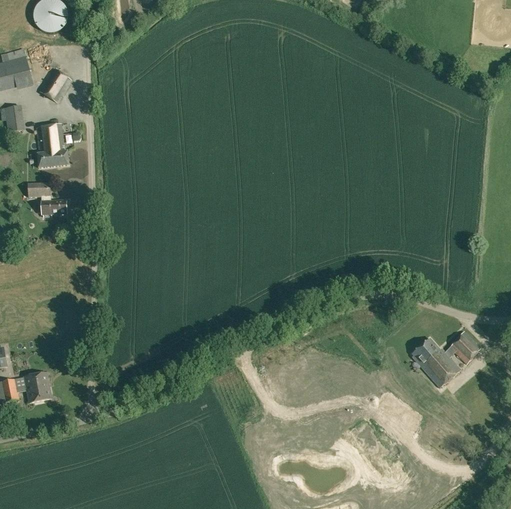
[(33,14),(33,16),(33,17),(34,19),(34,20),(35,22),(35,23),(36,24),(37,25),(38,27),(39,28),(41,29),(42,29),(43,30),(45,31),(46,31),(48,31),(49,32),(51,32),(52,32),(54,31),(55,31),(57,31),(58,30),(59,29),(61,28),(62,27),(63,26),(64,25),(65,24),(66,23),(66,21),(67,20),(67,18),(68,17),(68,15),(68,14),(68,12),(68,11),(67,9),(67,8),(66,7),(65,5),(65,4),(64,3),(63,2),(61,1),(60,0),(41,0),(40,1),(38,2),(37,3),(36,4),(36,5),(35,7),(34,8),(34,9),(33,11),(33,12),(33,13),(33,14)]
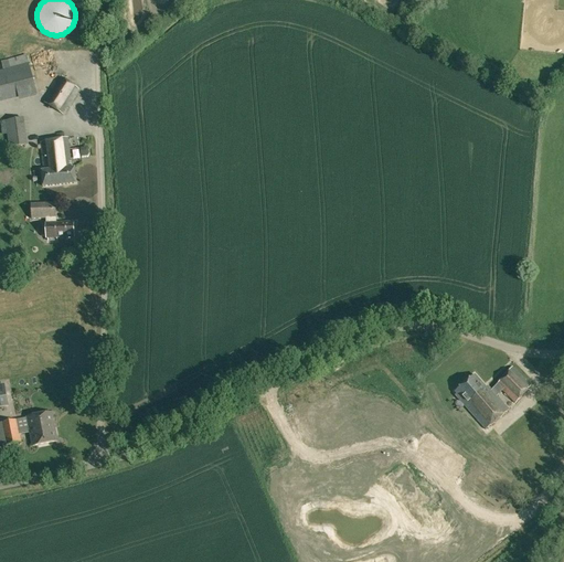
[(0,99),(18,96),(18,98),(35,94),(28,61),(28,60),(25,52),(0,57),(2,66),(0,67),(0,99)]
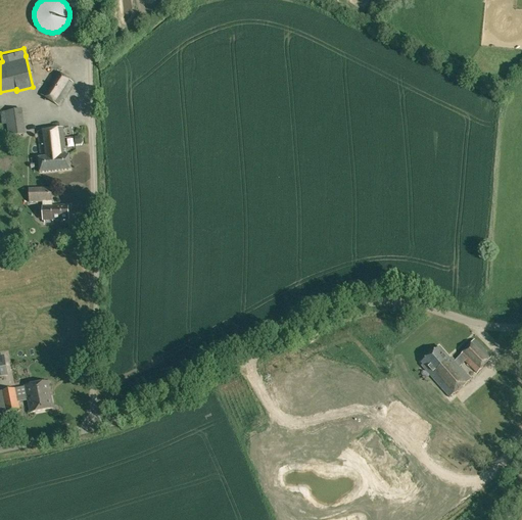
[(40,92),(57,103),(72,81),(55,68),(40,92)]
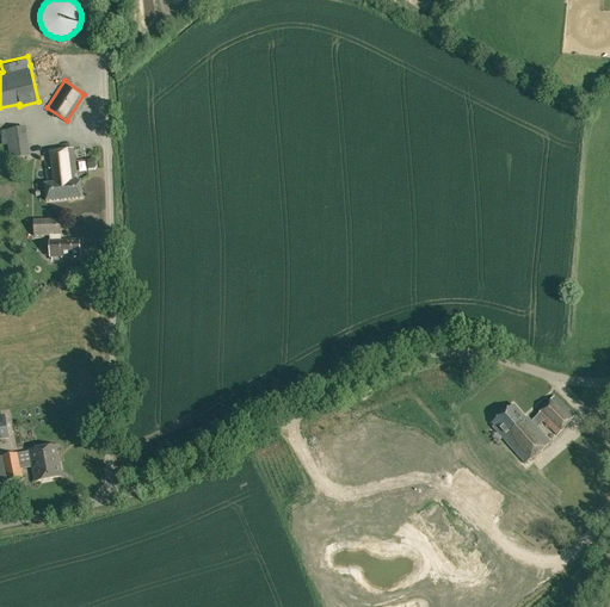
[(5,128),(8,156),(28,154),(24,125),(5,128)]
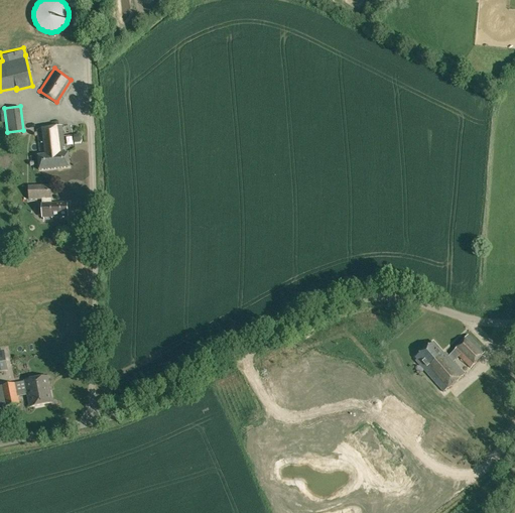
[(37,153),(38,167),(69,164),(68,150),(63,151),(61,124),(37,127),(39,153),(37,153)]
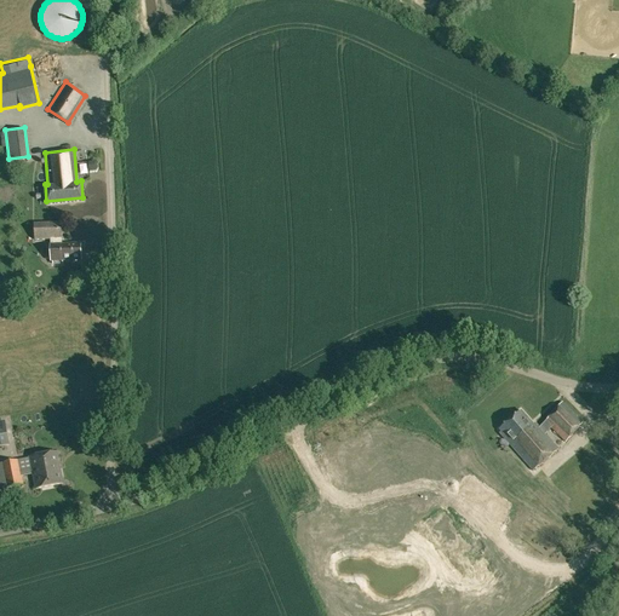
[(49,236),(49,259),(61,258),(80,257),(80,241),(61,241),(61,235),(61,219),(33,220),(33,236),(49,236)]
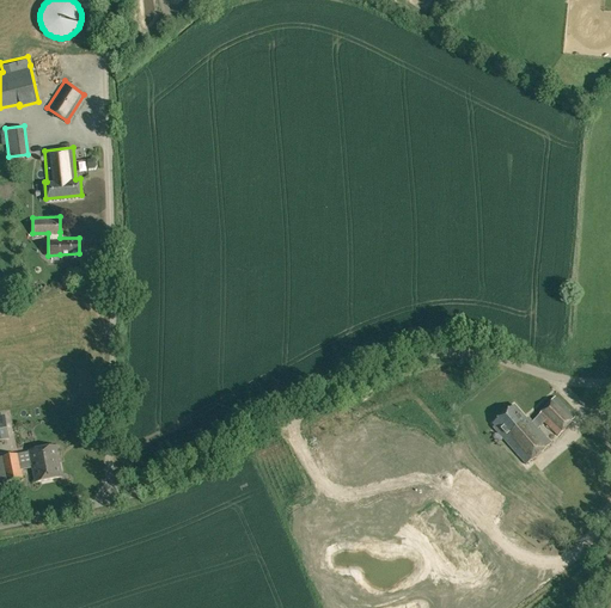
[(503,435),(502,436),(515,450),(525,461),(550,441),(537,425),(543,419),(557,434),(574,413),(554,394),(531,419),(526,415),(525,416),(513,403),(492,421),(503,435)]
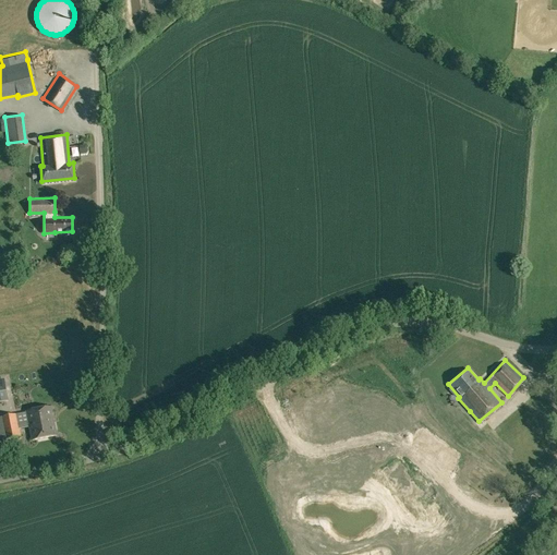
[(26,410),(32,437),(55,433),(49,405),(26,410)]
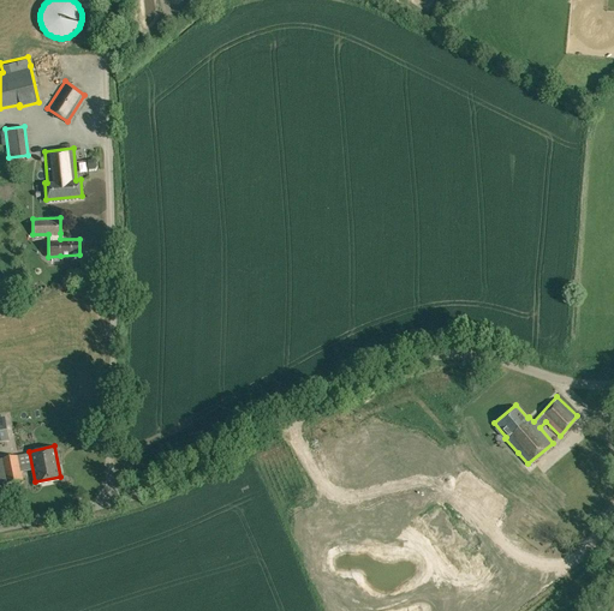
[(0,481),(5,480),(22,478),(17,454),(0,456),(0,481)]
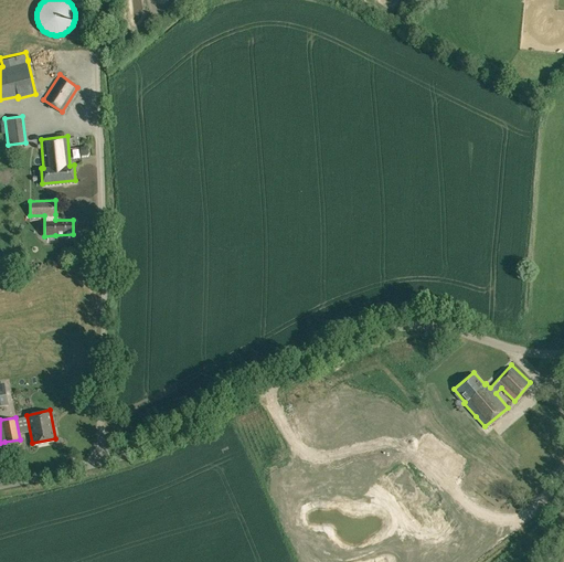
[(411,473),(405,462),(386,470),(398,498),(419,489),(416,481),(419,480),(415,470),(411,473)]
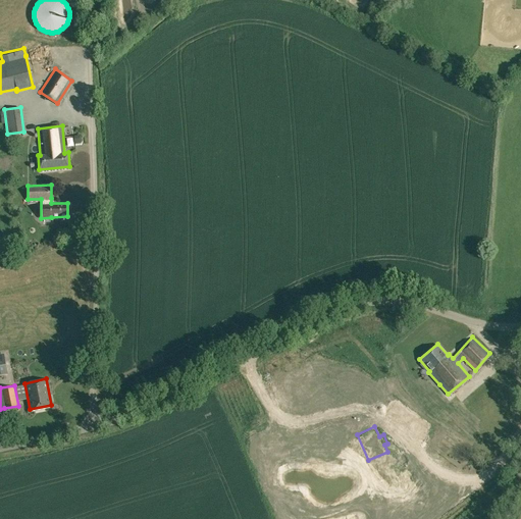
[(391,462),(373,469),(376,477),(394,470),(391,462)]
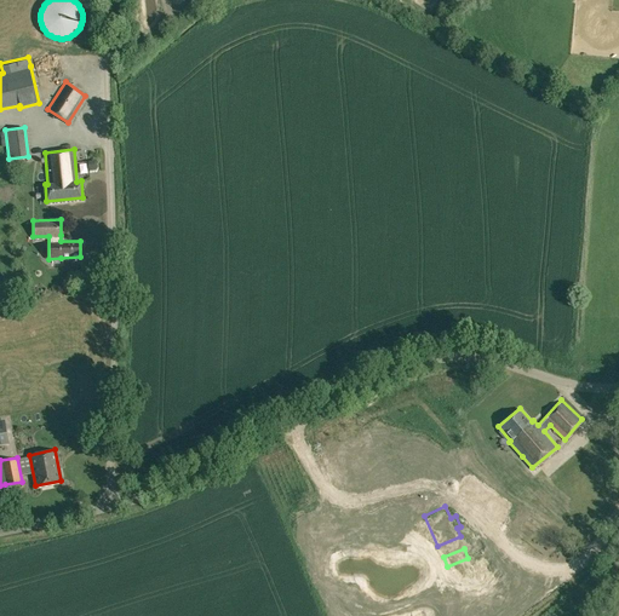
[(503,615),(534,615),(531,605),(503,615)]
